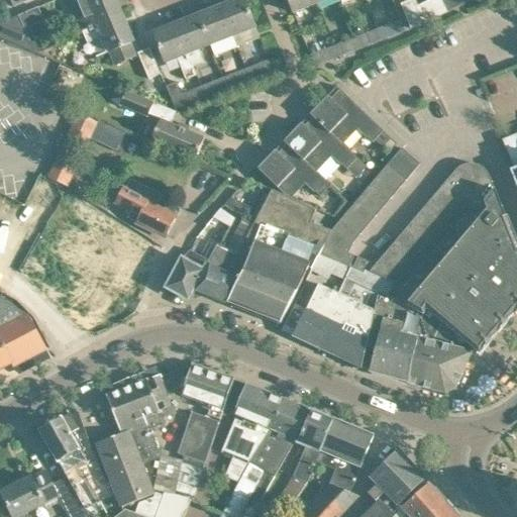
[(90,15),(78,20),(69,24),(73,36),(82,32),(122,15),(115,0),(72,0),(74,5),(84,1),(90,15)]
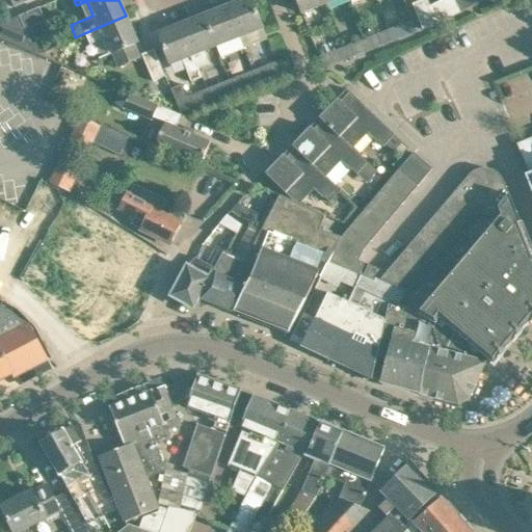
[(251,0),(243,0),(228,6),(240,37),(263,28),(251,0)]
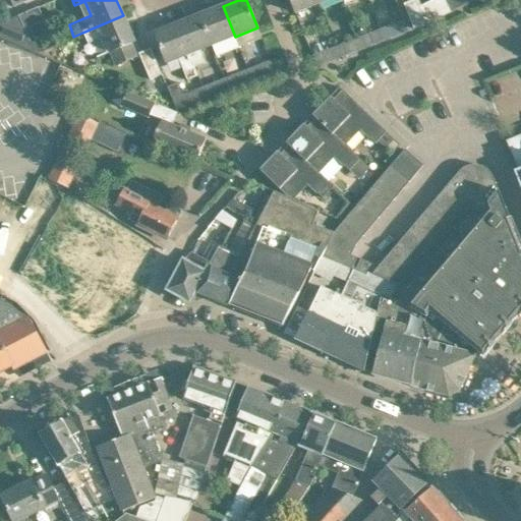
[(290,0),(295,13),(319,4),(316,0),(290,0)]
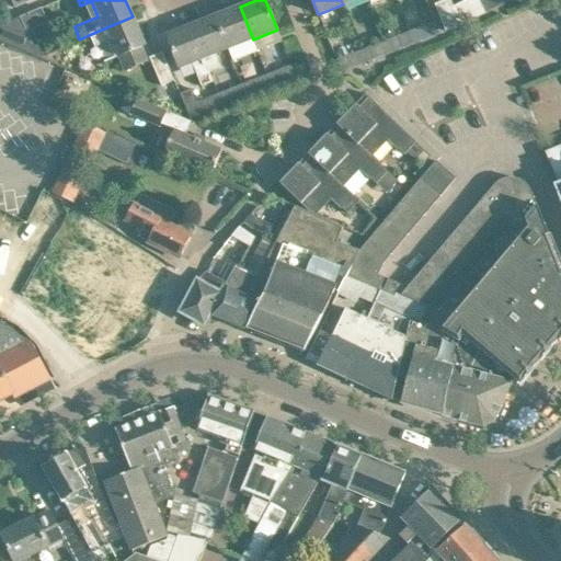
[(459,26),(467,22),(484,13),(480,2),(478,0),(467,0),(450,8),(459,26)]
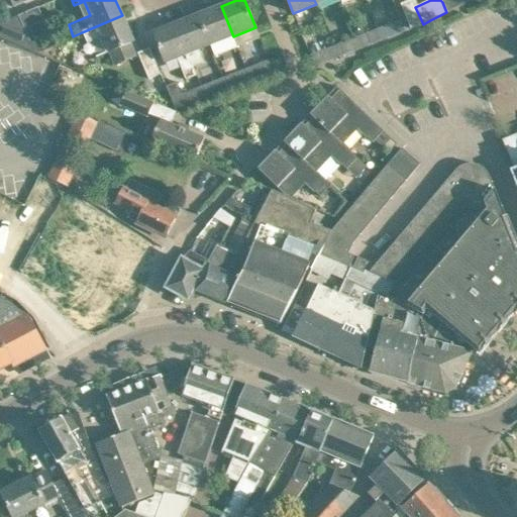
[(468,0),(445,0),(442,2),(446,12),(469,2),(468,0)]
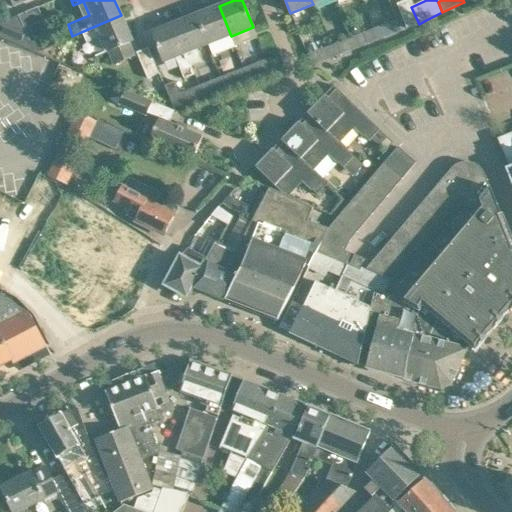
[(219,6),(197,15),(208,45),(231,36),(219,6)]
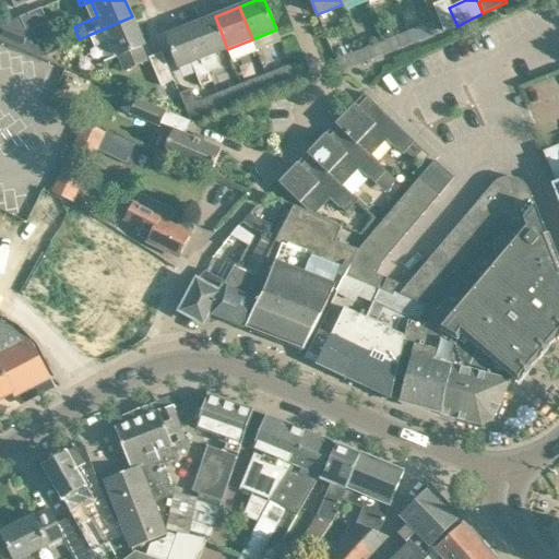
[(9,23),(9,22),(0,25),(0,42),(37,58),(44,56),(26,15),(9,23)]
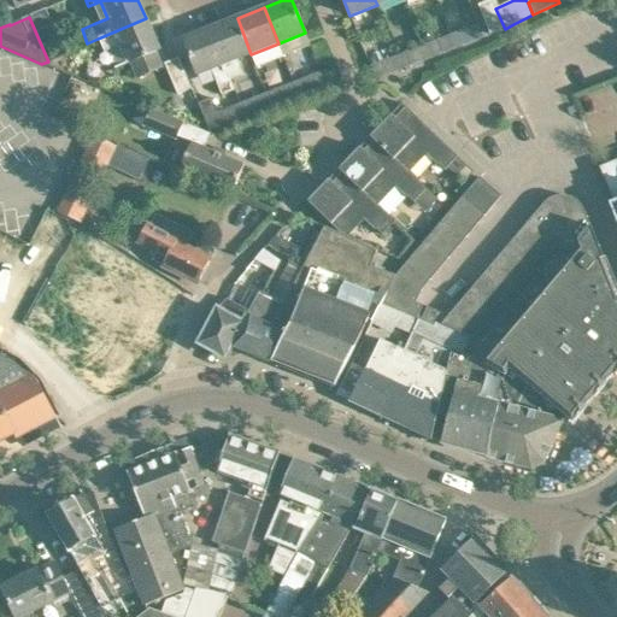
[(146,18),(98,39),(104,52),(119,46),(127,64),(131,63),(137,78),(162,68),(156,52),(159,50),(146,18)]
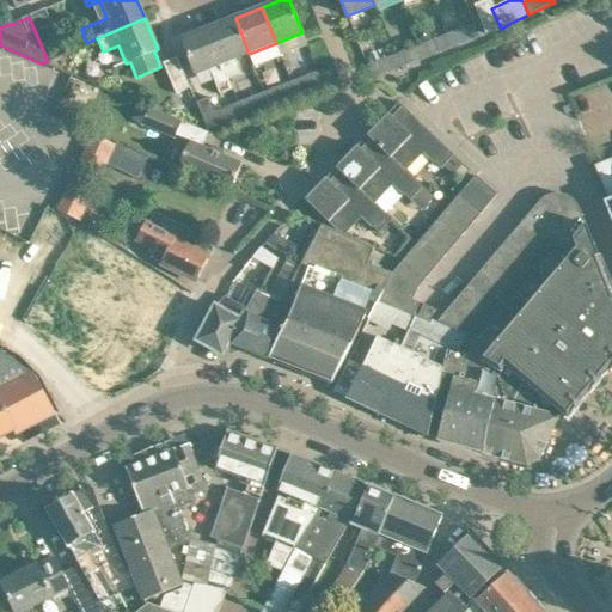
[(236,18),(208,29),(228,80),(242,74),(236,59),(249,54),(236,18)]
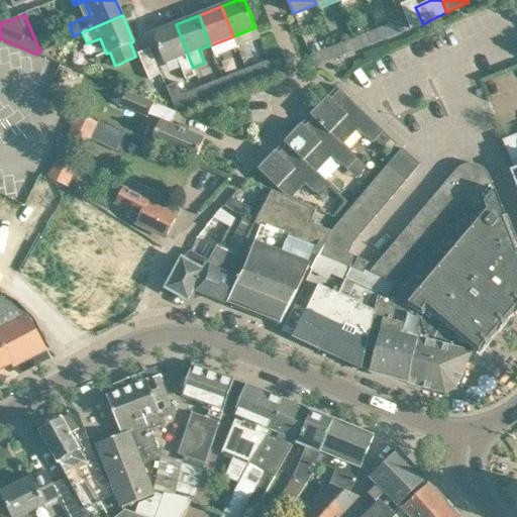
[(400,20),(378,29),(382,39),(404,31),(400,20)]
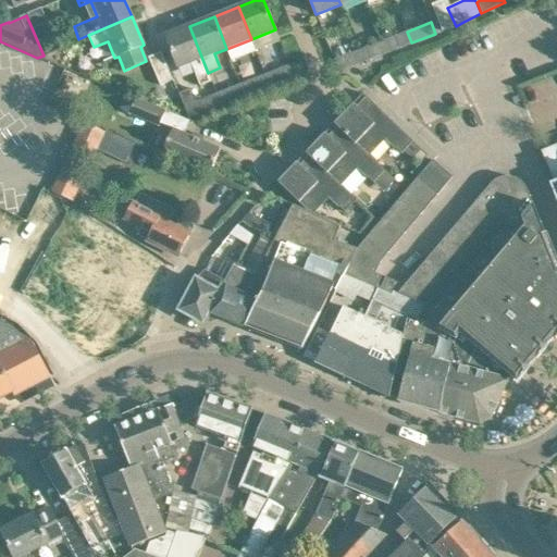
[(165,36),(173,56),(177,67),(190,63),(199,86),(211,82),(208,73),(189,26),(165,36)]
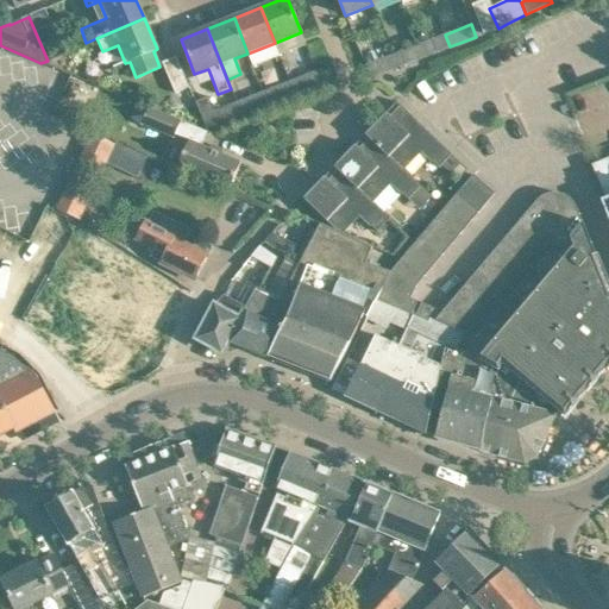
[(445,35),(418,45),(422,57),(450,46),(445,35)]
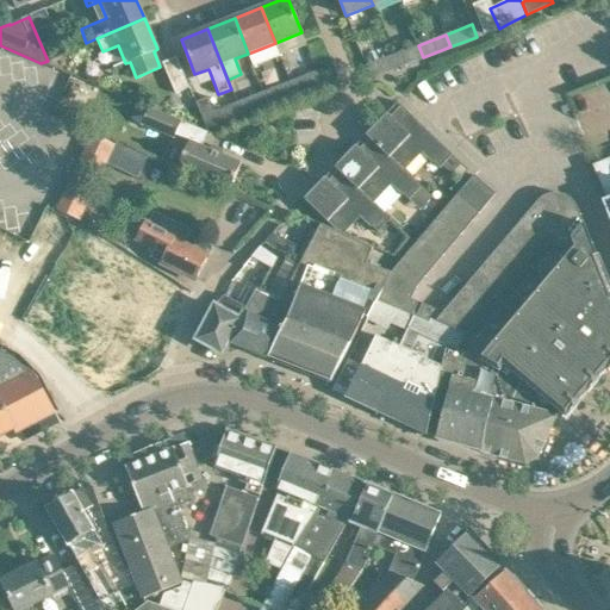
[(418,45),(393,55),(398,67),(423,57),(418,45)]
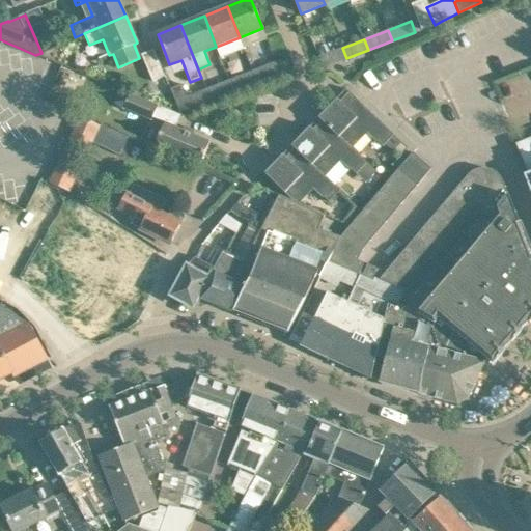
[(342,48),(318,57),(323,68),(346,58),(342,48)]
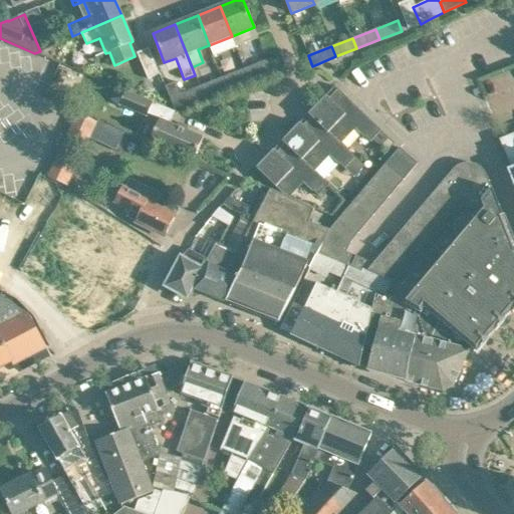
[(137,53),(154,94),(166,89),(149,48),(137,53)]
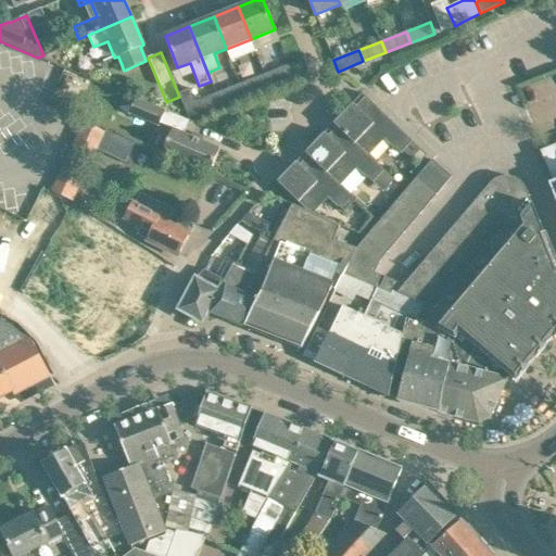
[(289,65),(264,75),(267,86),(293,76),(289,65)]
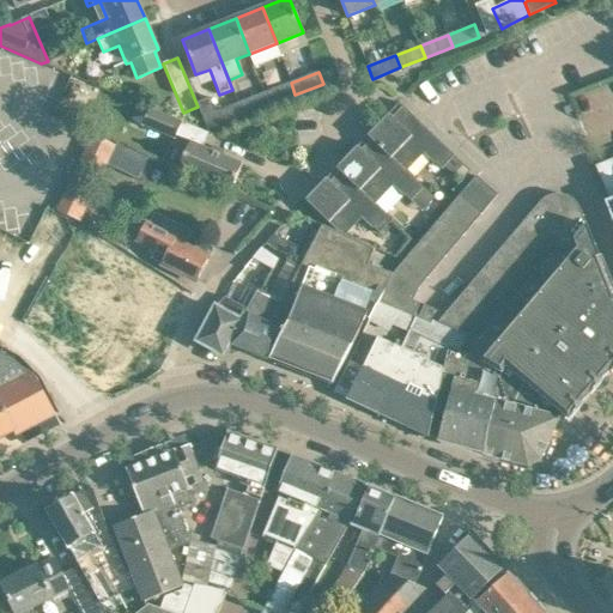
[(291,83),(263,93),(268,105),(295,95),(291,83)]
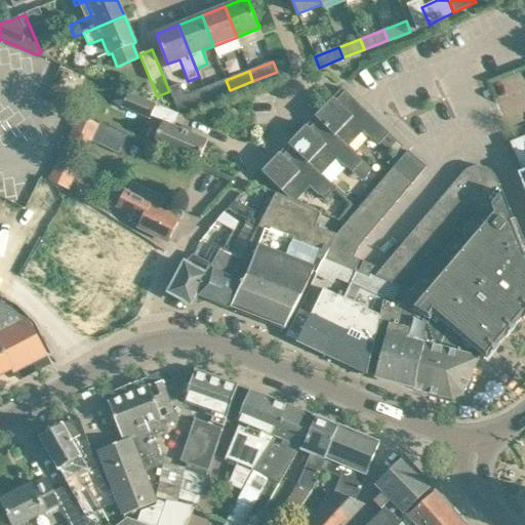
[(226,80),(204,88),(208,99),(230,90),(226,80)]
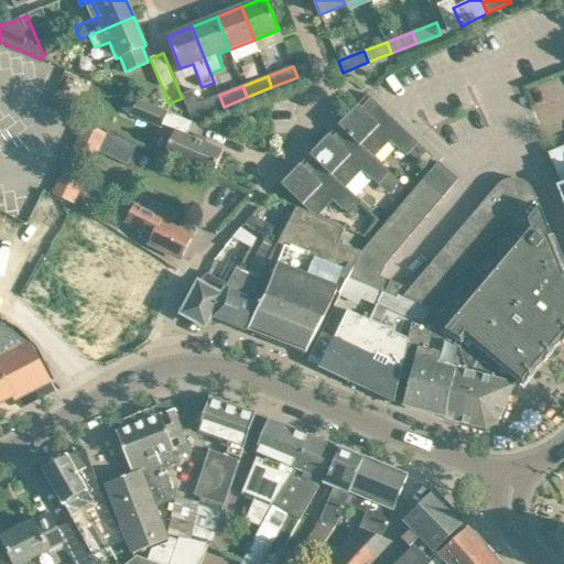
[(182,95),(187,108),(192,119),(224,107),(219,95),(197,104),(193,90),(182,95)]
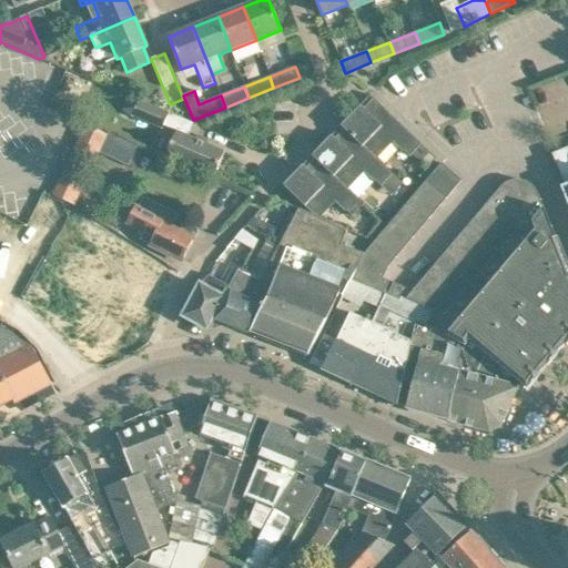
[(361,105),(341,125),(375,159),(375,158),(393,140),(409,156),(412,153),(419,161),(429,152),(371,95),(369,97),(373,100),(363,109),(361,105)]
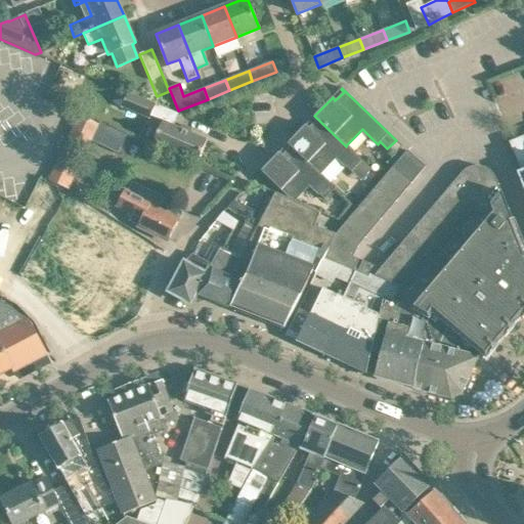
[(127,92),(121,107),(149,120),(156,104),(127,92)]
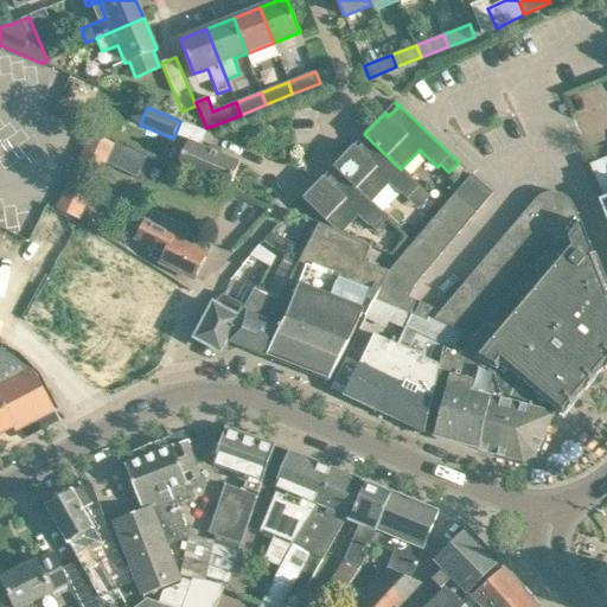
[(90,133),(76,165),(100,177),(115,145),(90,133)]
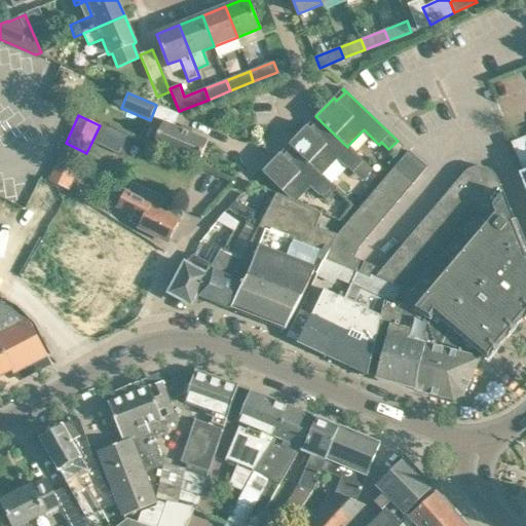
[(307,125),(289,144),(336,189),(337,189),(322,174),(337,157),(362,182),(373,170),(347,146),(347,147),(315,116),(315,117),(318,120),(309,128),(307,125)]
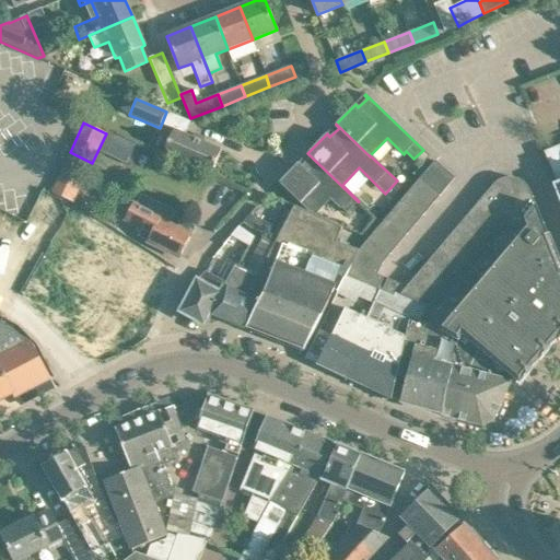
[(164,154),(190,166),(211,175),(222,149),(175,129),(164,154)]
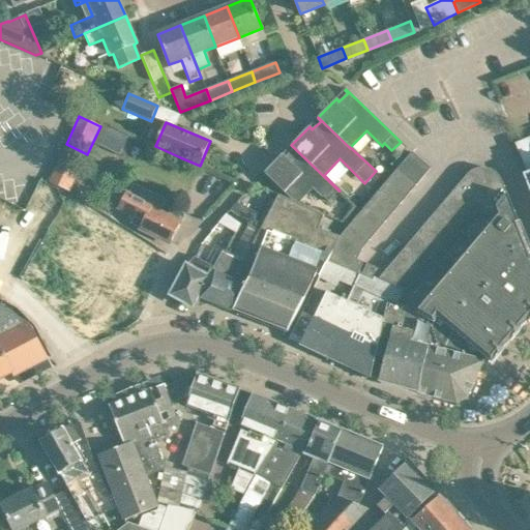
[(529,137),(514,144),(529,181),(529,137)]
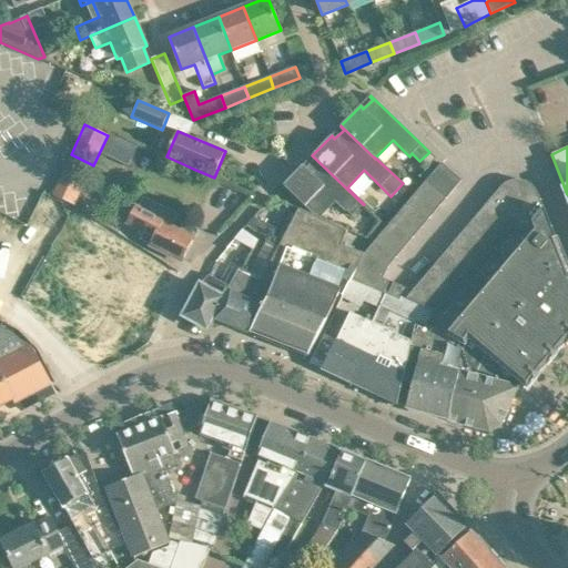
[(302,165),(283,186),(314,215),(318,217),(335,200),(352,216),(363,204),(312,155),(312,156),(315,160),(305,169),(302,165)]
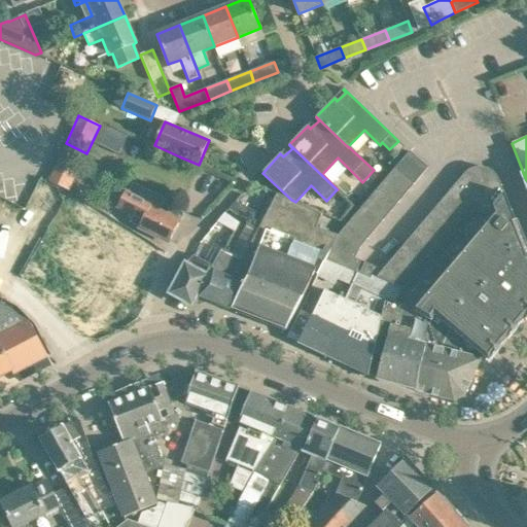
[(410,151),(395,168),(415,183),(428,168),(410,151)]
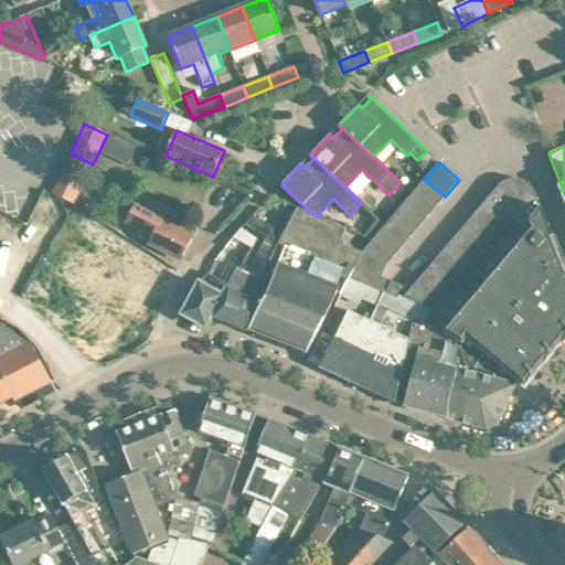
[(61,173),(51,195),(74,205),(84,184),(72,179),(61,173)]
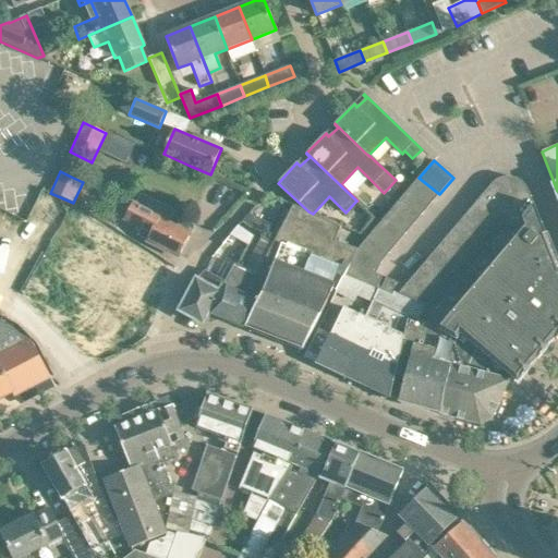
[(352,262),(346,275),(392,295),(395,291),(426,306),(420,320),(426,324),(426,325),(458,342),(461,336),(476,349),(511,377),(518,383),(519,381),(522,379),(521,378),(520,378),(513,372),(557,318),(557,264),(528,190),(528,187),(525,185),(524,184),(521,181),(520,180),(518,179),(514,178),(510,177),(507,177),(502,178),(501,178),(497,180),(496,181),(493,183),(405,287),(386,278),(380,289),(377,287),(383,276),(376,274),(352,262)]
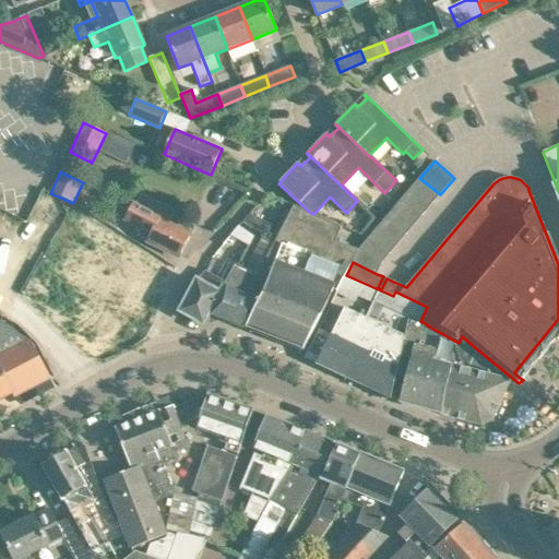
[(419,178),(412,188),(431,204),(440,194),(419,178)]
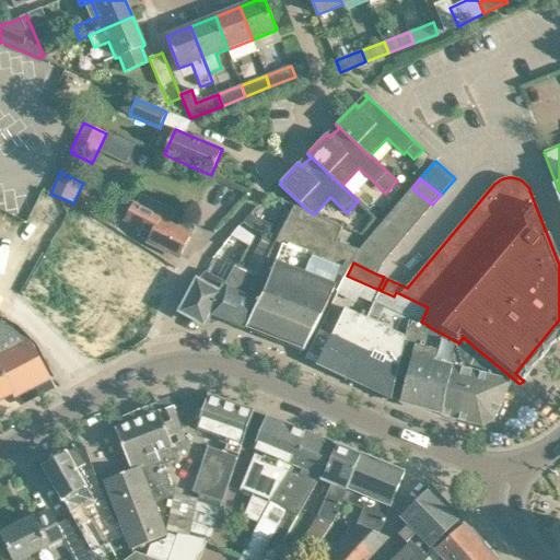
[(424,214),(432,205),(412,188),(404,197),(424,214)]
